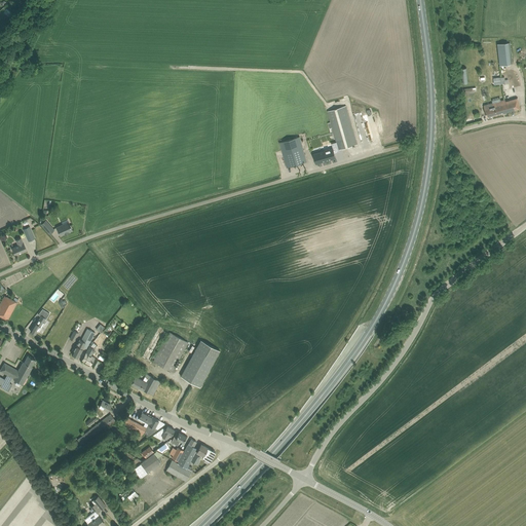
[(499,65),(511,64),(508,43),(497,44),(499,65)]
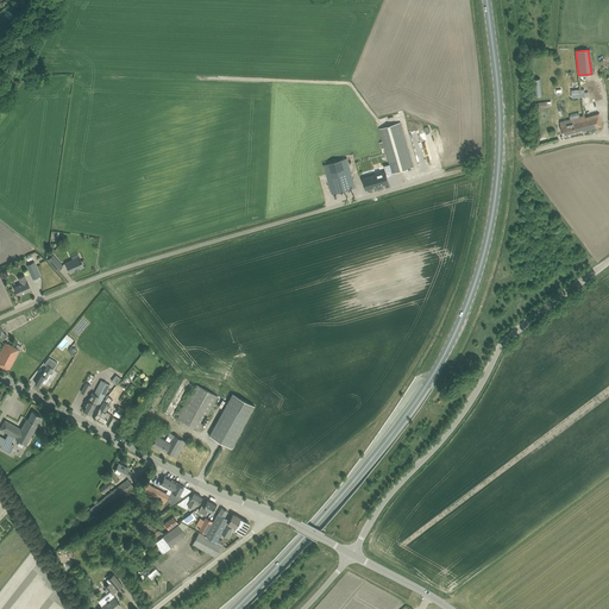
[(564,135),(575,132),(602,125),(598,113),(585,118),(584,115),(571,120),(570,119),(560,121),(564,135)]
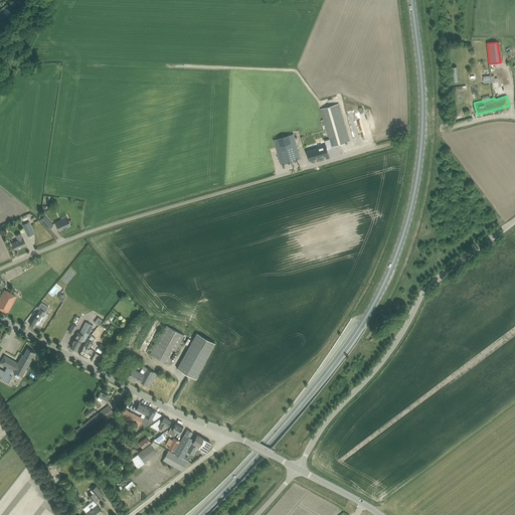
[(326,125),(330,141),(332,146),(348,142),(337,104),(321,109),(324,120),(321,120),(323,126),(326,125)]
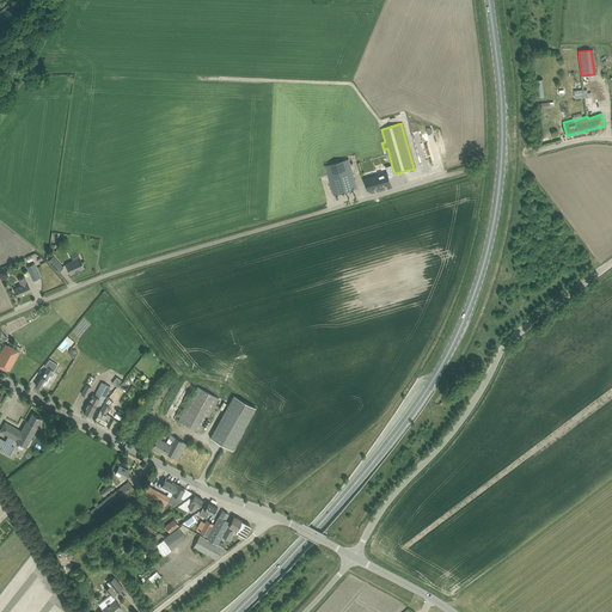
[(384,153),(374,157),(375,160),(368,163),(371,170),(384,165),(383,160),(386,159),(384,153)]
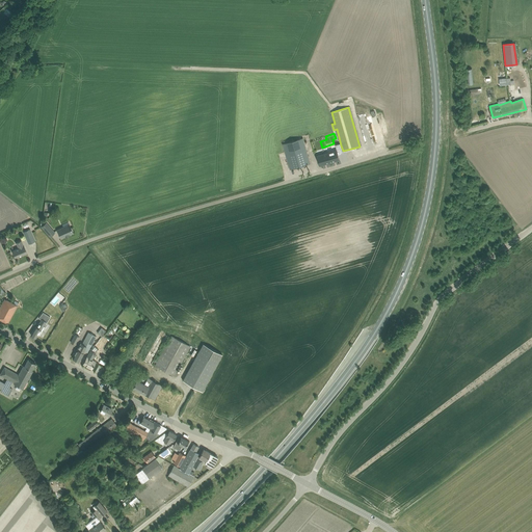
[(303,138),(283,143),(288,164),(290,169),(311,163),(303,138)]
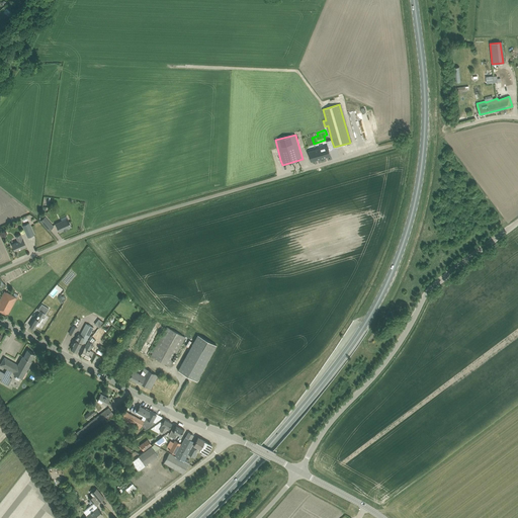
[(328,146),(318,149),(321,158),(331,156),(328,146)]
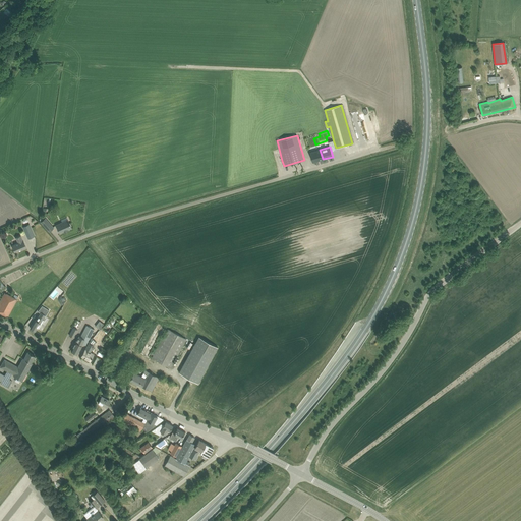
[(320,150),(310,153),(312,162),(323,159),(320,150)]
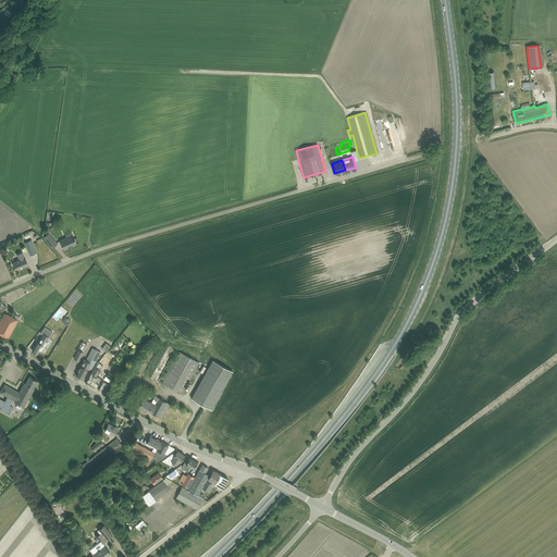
[(57,244),(48,233),(45,230),(42,235),(44,237),(52,247),(57,244)]
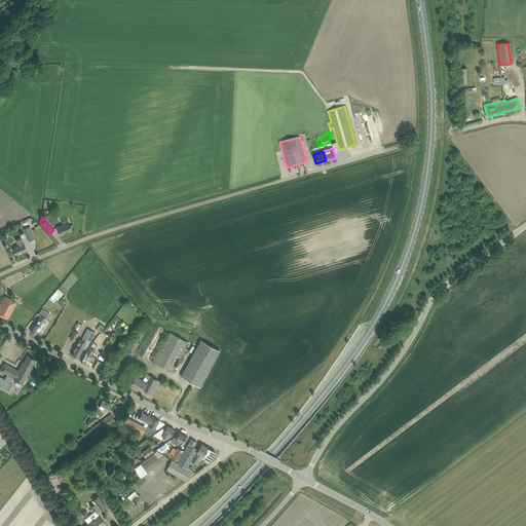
[(69,222),(57,227),(60,235),(65,233),(65,234),(69,232),(69,231),(72,230),(69,222)]
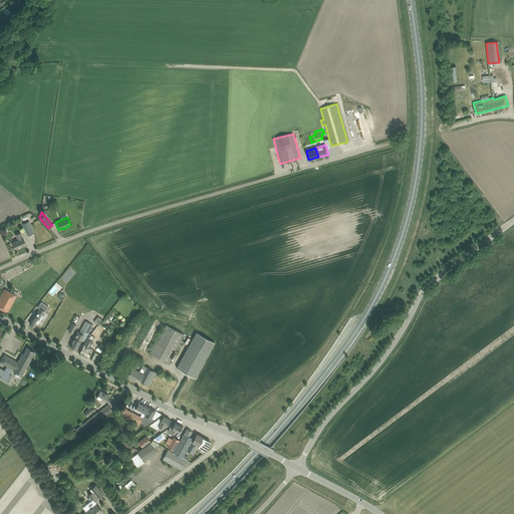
[(34,233),(32,228),(29,221),(22,224),(27,236),(34,233)]
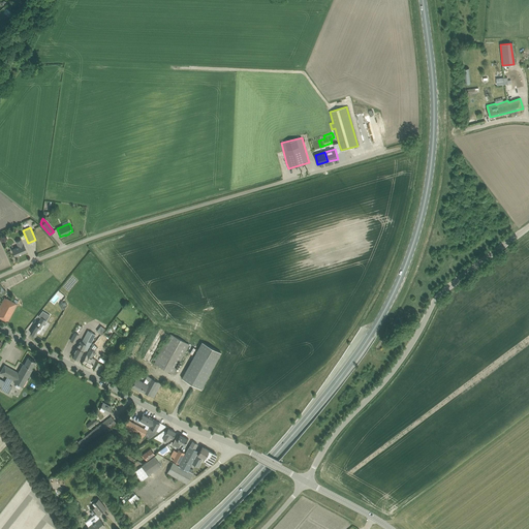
[(12,249),(13,251),(16,256),(27,251),(24,245),(22,240),(17,242),(19,247),(12,249)]
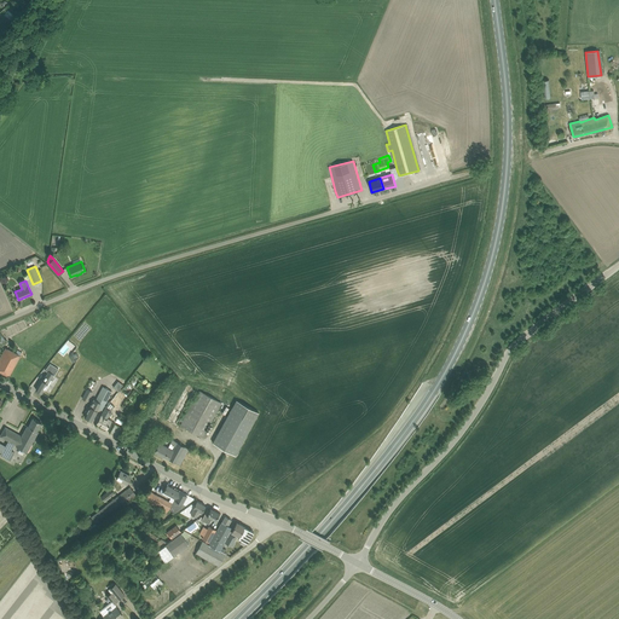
[(0,358),(0,371),(9,376),(21,356),(6,348),(0,358)]
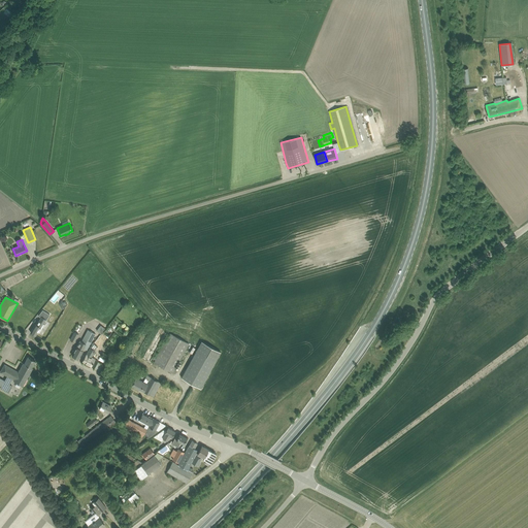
[(35,335),(37,332),(39,333),(44,324),(43,323),(45,320),(46,321),(50,315),(42,309),(38,316),(41,318),(36,325),(35,324),(31,332),(35,335)]
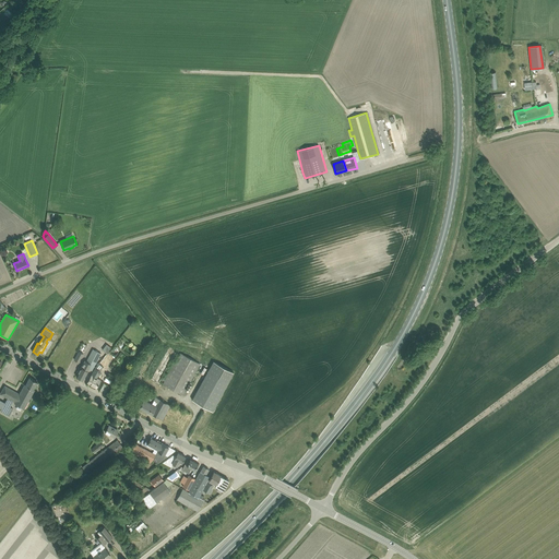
[(96,361),(99,357),(102,354),(93,349),(86,361),(85,360),(76,376),(83,380),(88,369),(92,370),(96,361)]
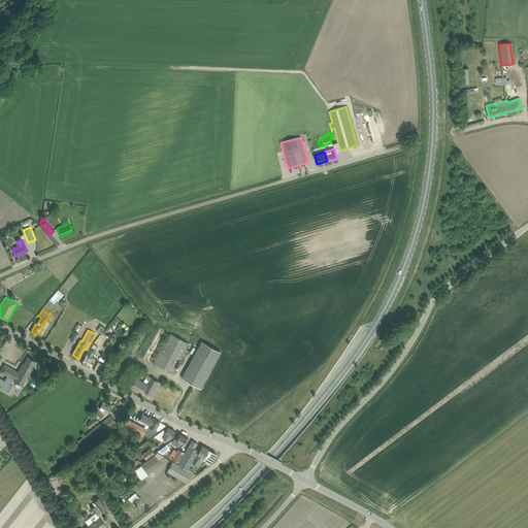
[(74,342),(78,334),(74,332),(70,340),(74,342)]
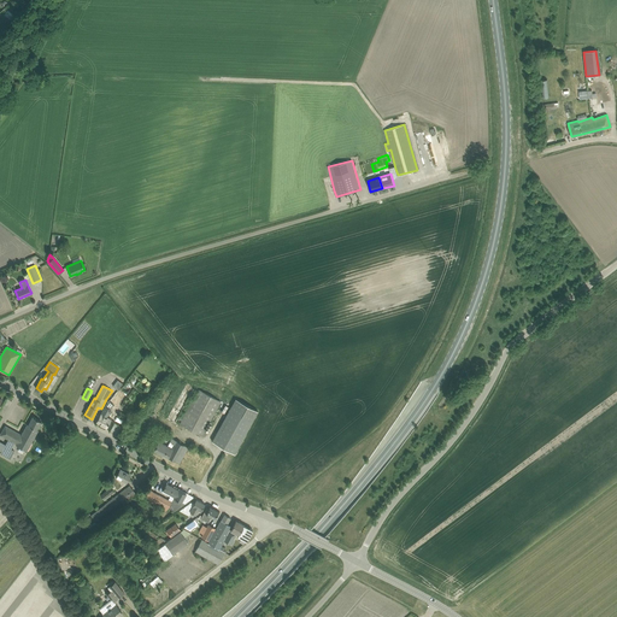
[(180,423),(182,425),(203,436),(221,401),(199,389),(182,418),(180,417),(178,419),(181,421),(180,423)]
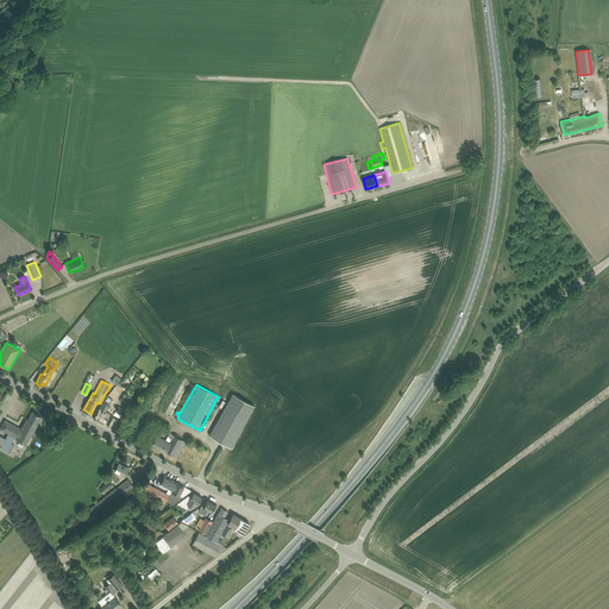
[(105,421),(110,414),(105,412),(110,403),(112,399),(114,401),(119,396),(120,393),(115,389),(113,391),(108,396),(107,396),(105,401),(104,401),(95,416),(105,421)]
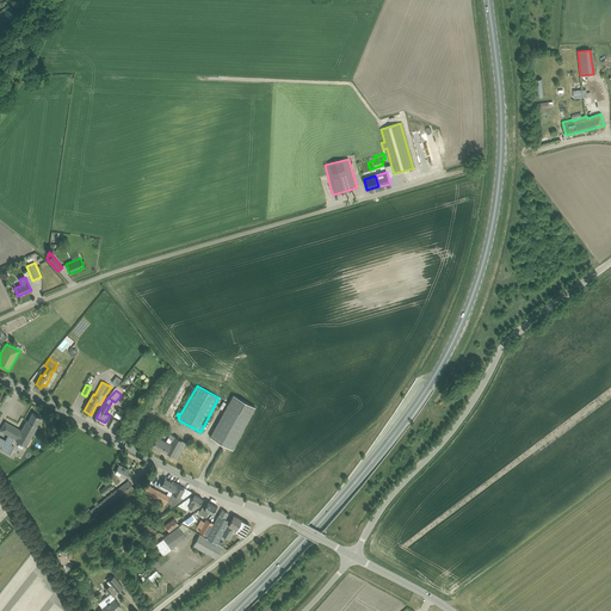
[(255,407),(233,395),(210,437),(232,449),(255,407)]
